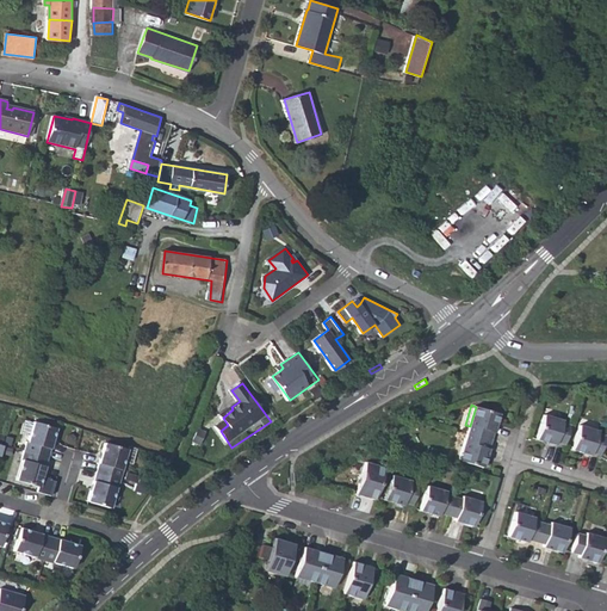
[(477,406),(469,433),(494,440),(495,432),(496,432),(502,413),(477,406)]
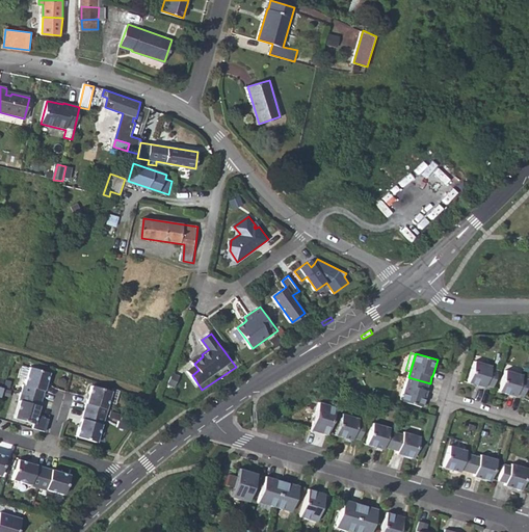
[(192,362),(194,364),(203,356),(202,354),(192,362)]
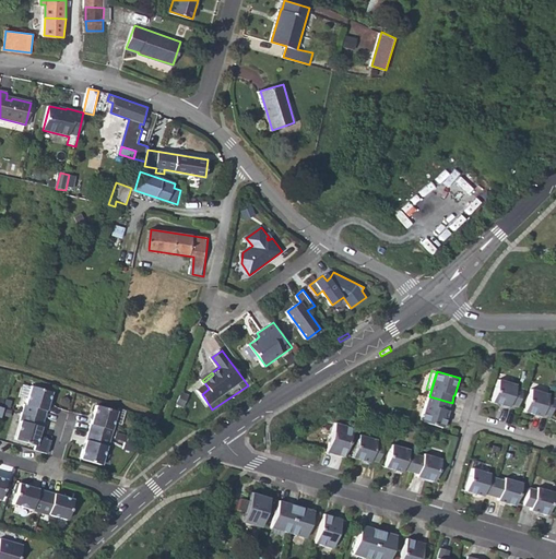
[(500,379),(494,401),(511,406),(512,404),(520,405),(524,389),(517,387),(518,383),(500,379)]
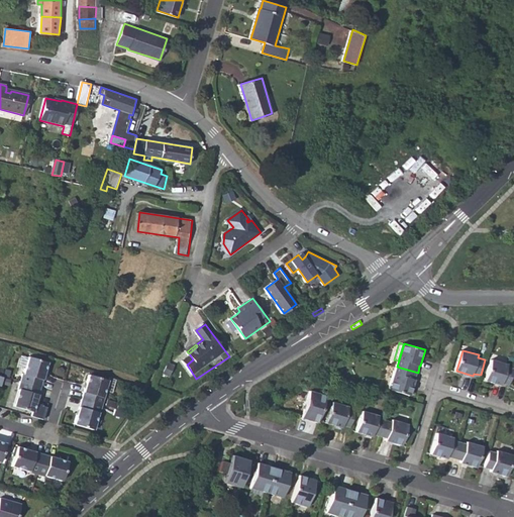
[(49,362),(30,356),(25,373),(24,373),(22,381),(42,387),(49,362)]
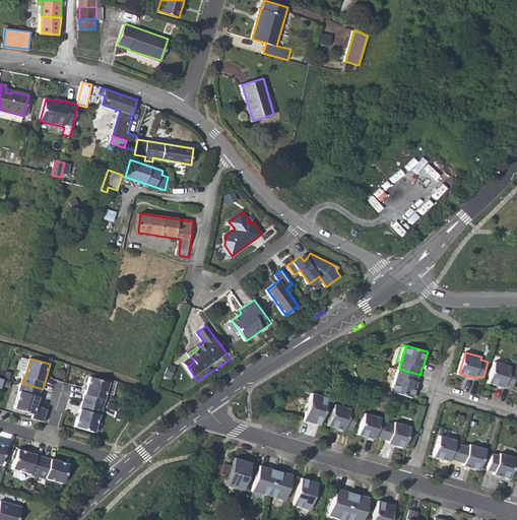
[(496,361),(490,382),(506,387),(507,384),(513,386),(516,376),(516,369),(511,368),(512,366),(496,361)]
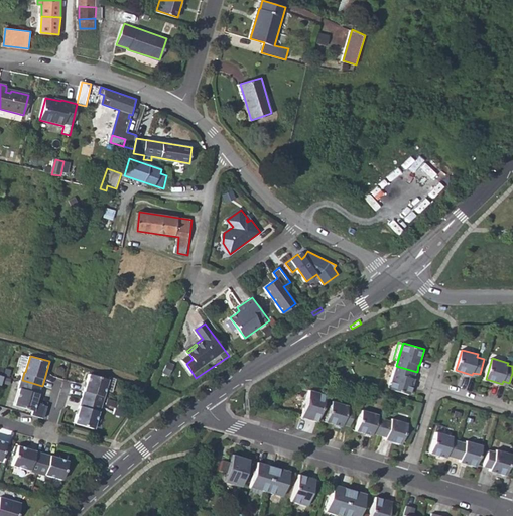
[(174,365),(168,362),(164,372),(169,375),(174,365)]
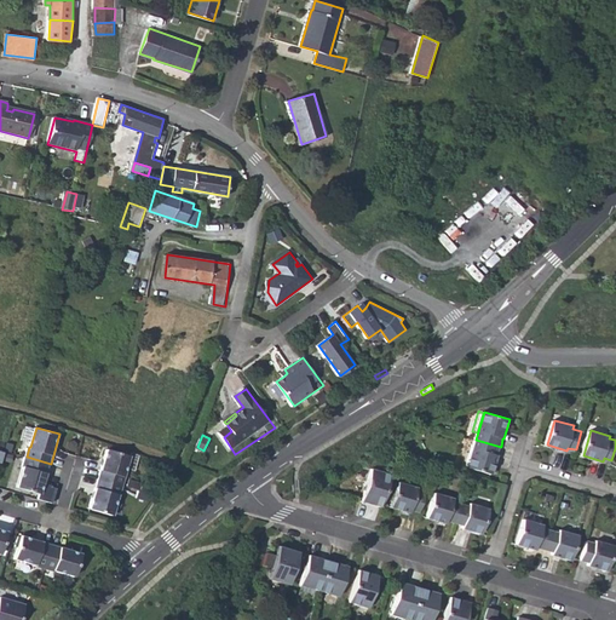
[(501,447),(476,440),(468,466),(493,474),(499,454),(498,454),(501,447)]
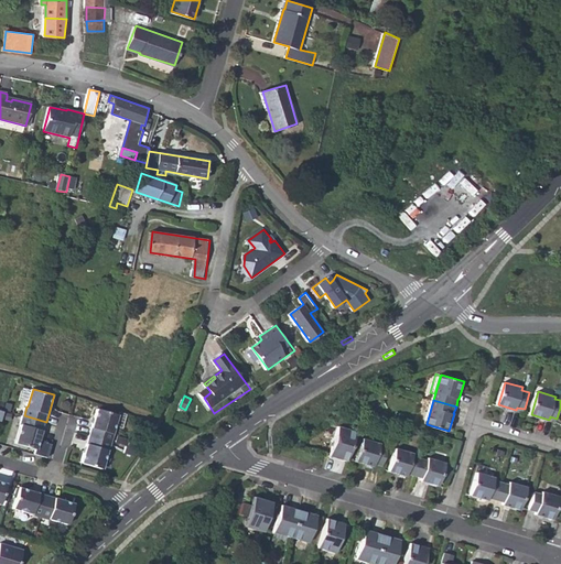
[(120,414),(99,408),(92,435),(112,442),(116,433),(115,433),(117,425),(125,427),(127,419),(119,416),(120,414)]
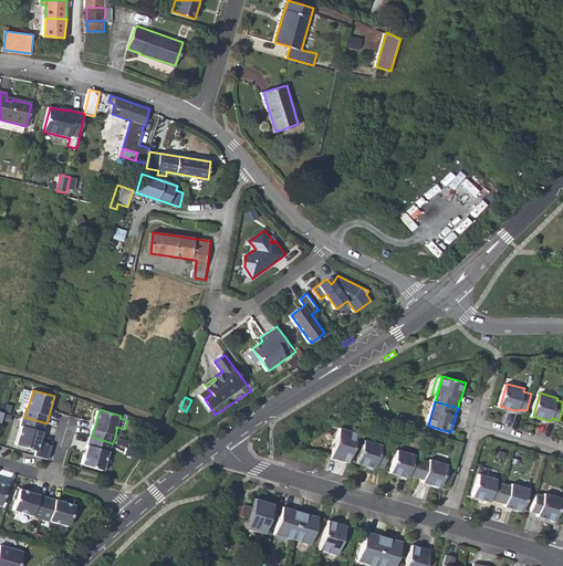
[(47,423),(24,417),(22,426),(23,426),(18,444),(38,450),(47,423)]
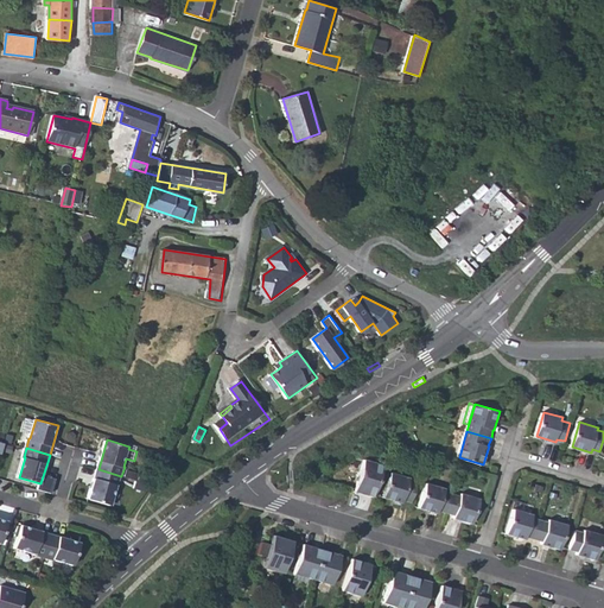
[(386,464),(367,460),(357,491),(376,496),(386,464)]
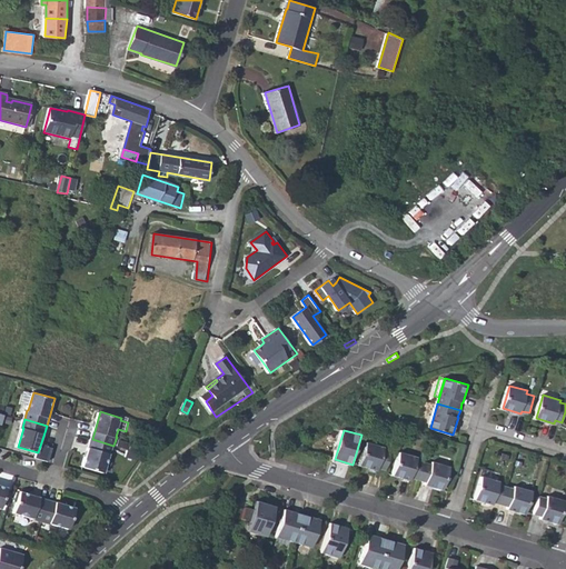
[(92,439),(83,467),(105,472),(110,453),(111,455),(113,446),(92,439)]
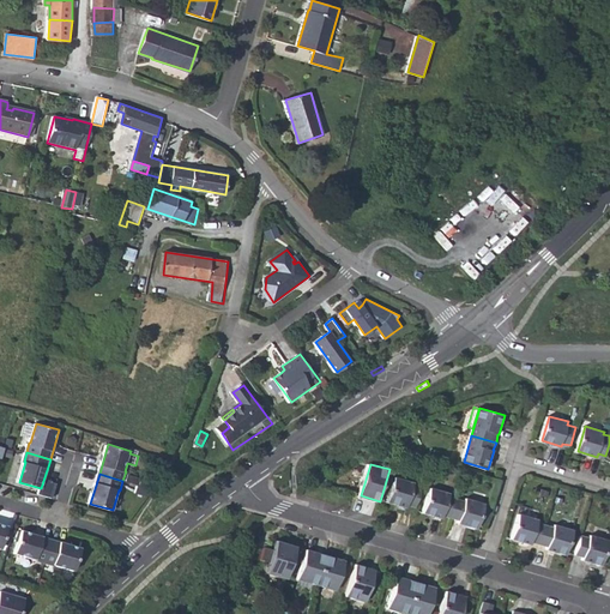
[(396,477),(390,501),(408,507),(409,505),(417,507),(422,488),(415,486),(415,482),(396,477)]
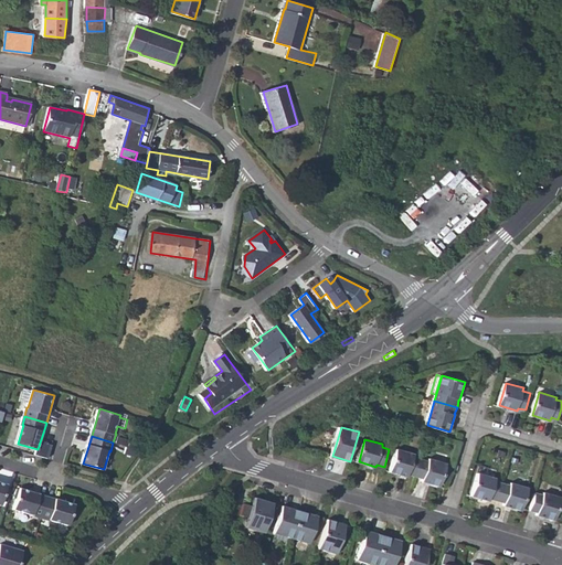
[(399,448),(391,471),(409,477),(410,473),(417,476),(422,458),(415,456),(415,454),(399,448)]
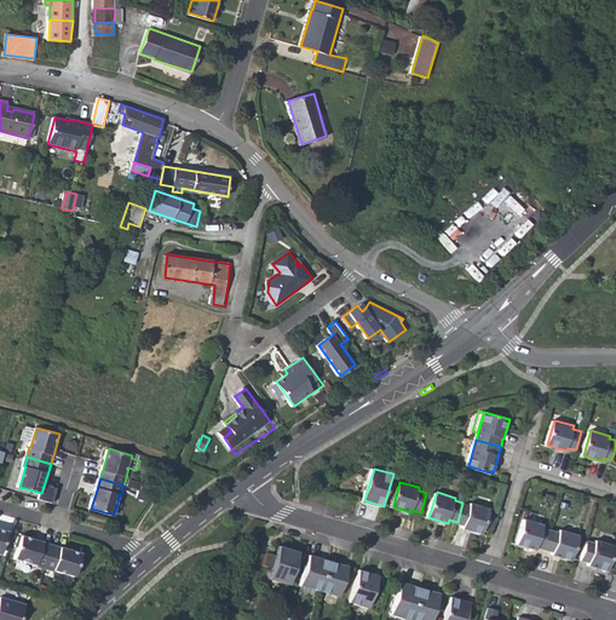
[(471,505),(462,503),(458,522),(465,524),(464,527),(483,533),(490,509),(472,503),(471,505)]
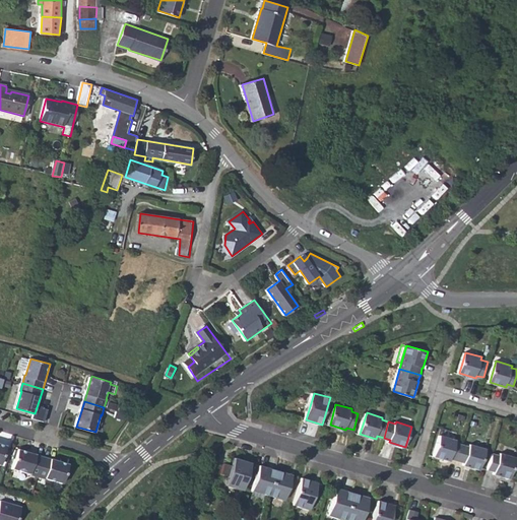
[(441,435),(435,456),(451,461),(452,458),(458,460),(463,444),(456,442),(457,440),(441,435)]
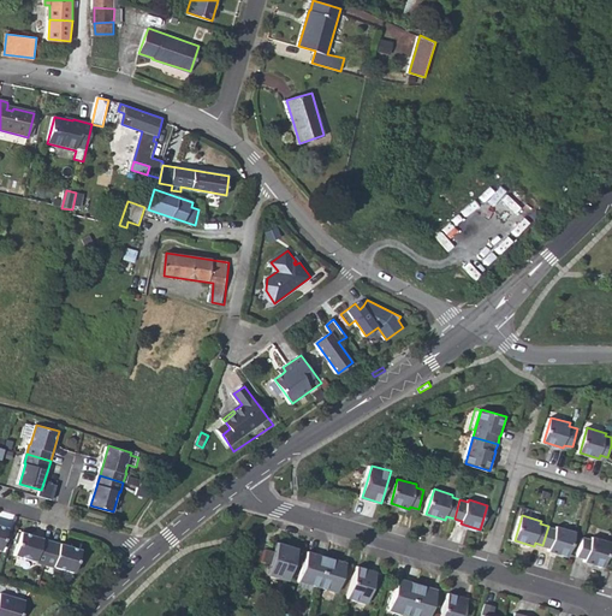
[(557,528),(548,526),(542,545),(551,548),(550,550),(569,556),(576,531),(558,526),(557,528)]
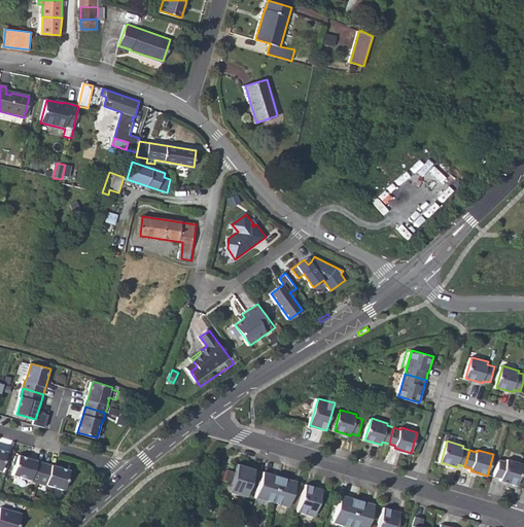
[(45,462),(20,455),(13,475),(31,480),(31,481),(39,483),(45,462)]
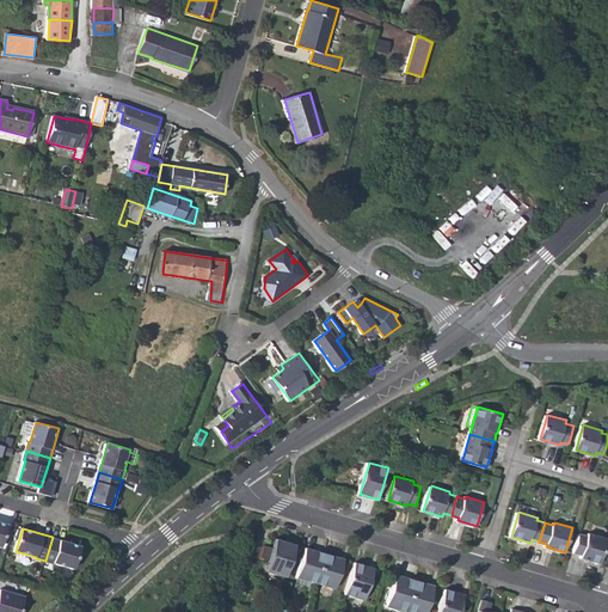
[(589,536),(581,533),(575,552),(583,555),(582,557),(601,563),(607,543),(607,538),(589,533),(589,536)]
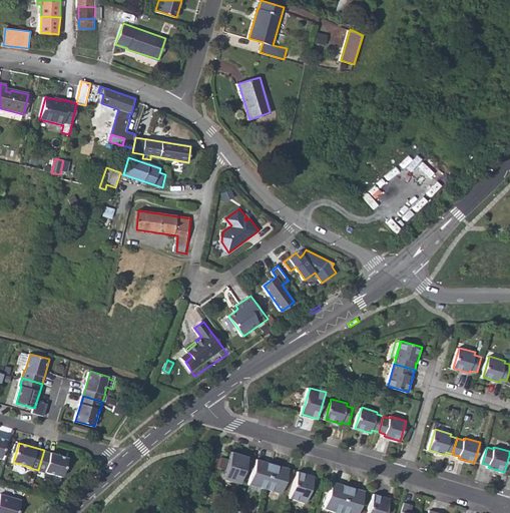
[(69,457),(44,450),(38,470),(46,473),(46,471),(63,477),(69,457)]
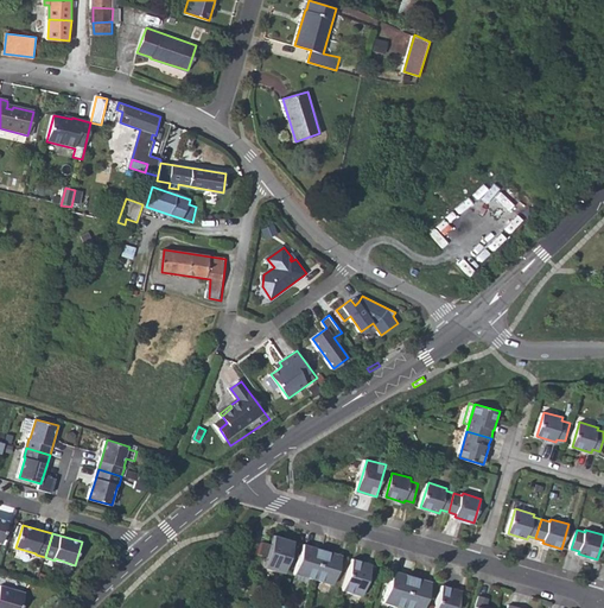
[(275,534),(266,567),(285,572),(294,540),(275,534)]
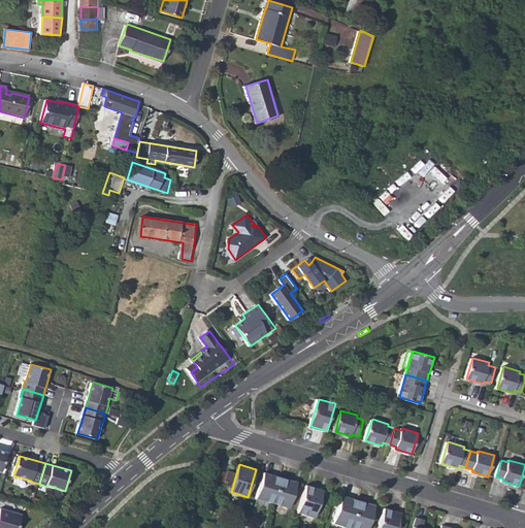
[(282,477),(265,472),(258,498),(274,502),(282,477)]
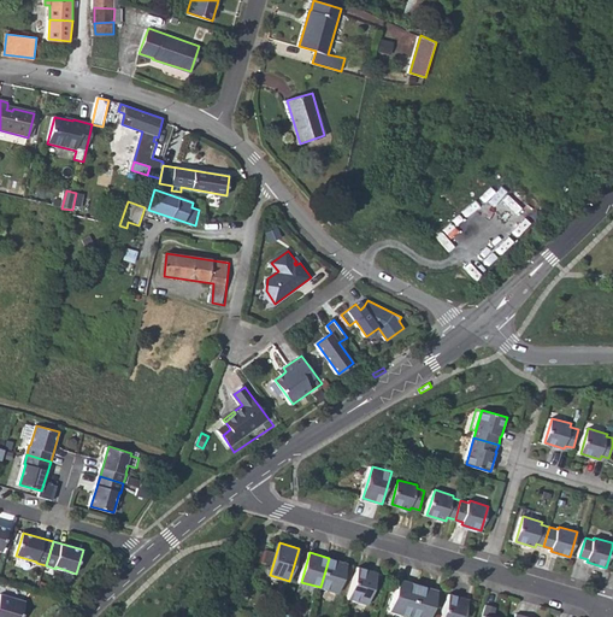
[(348,563),(329,558),(320,587),(340,593),(348,563)]
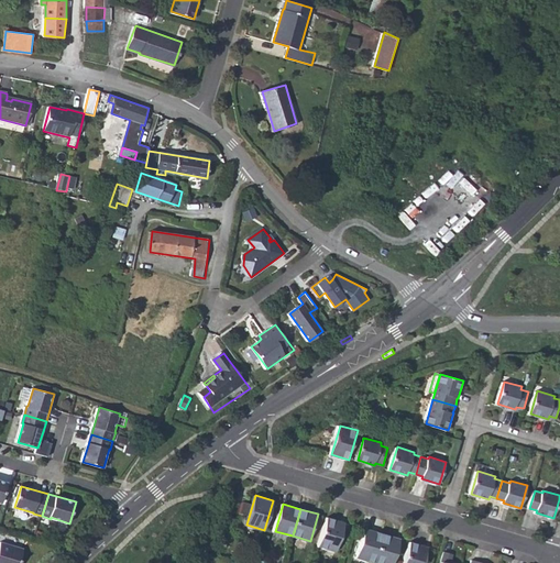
[(346,522),(328,517),(319,547),(337,552),(346,522)]
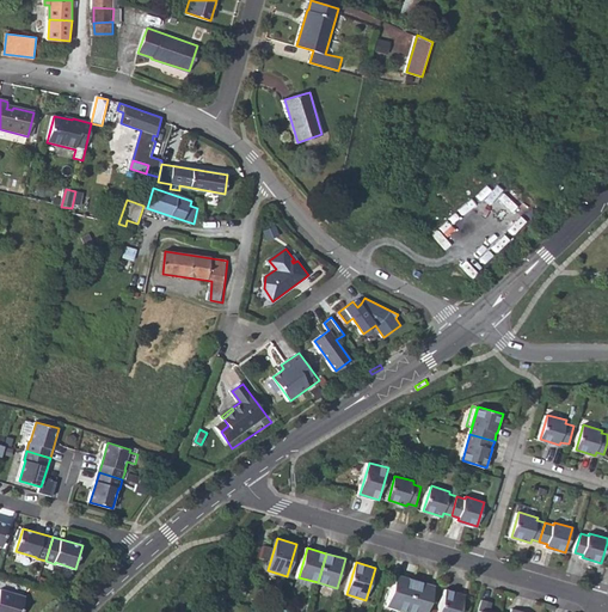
[(417,580),(397,574),(387,606),(407,611),(417,580)]
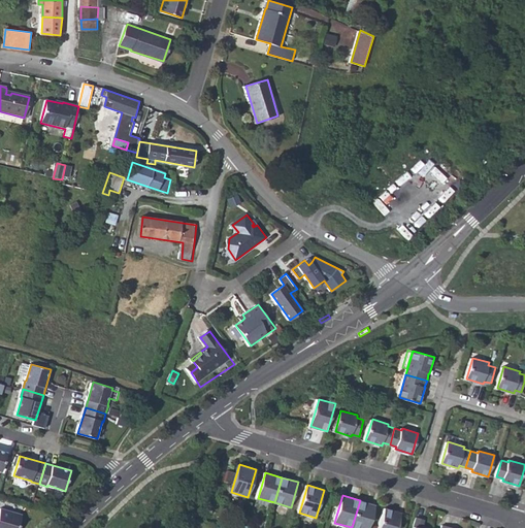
[(369,527),(376,505),(360,500),(352,527),(369,527)]
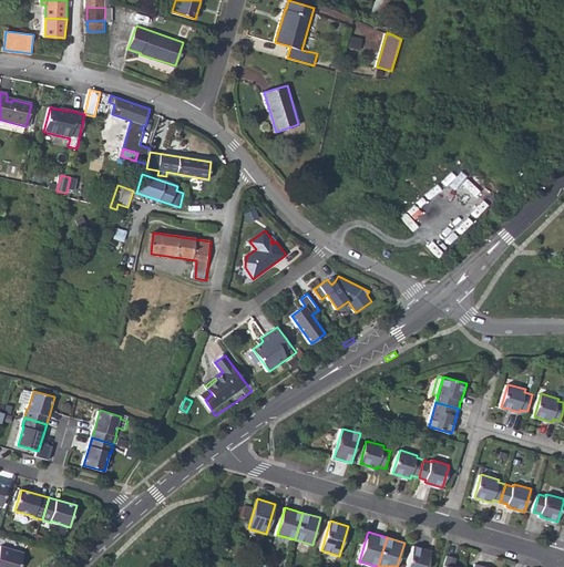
[(20,566),(26,550),(2,544),(0,552),(0,566),(20,566)]
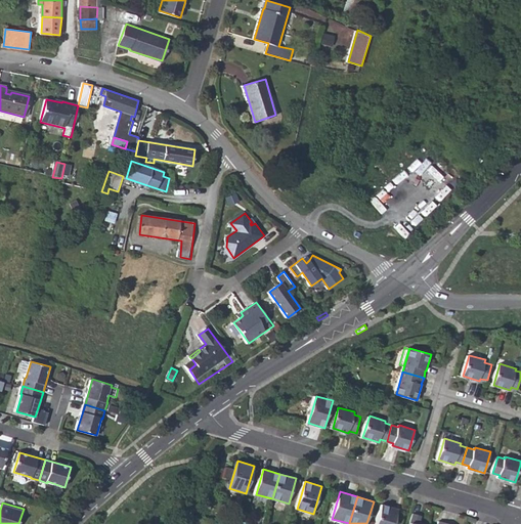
[(394,523),(399,509),(383,504),(376,523),(394,523)]
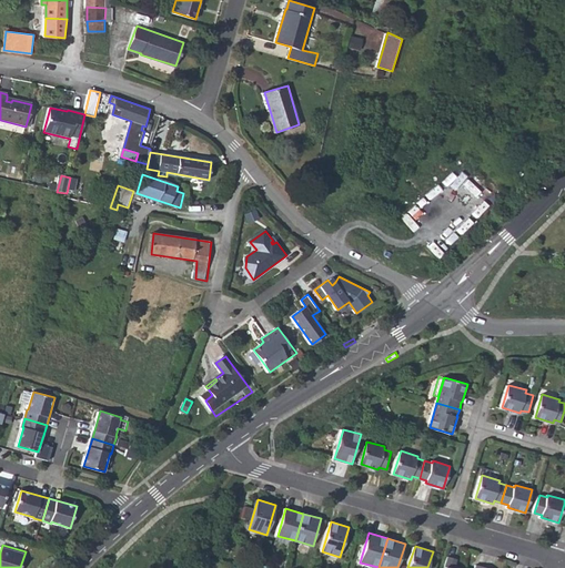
[(455,567),(458,559),(450,557),(445,567),(455,567)]
